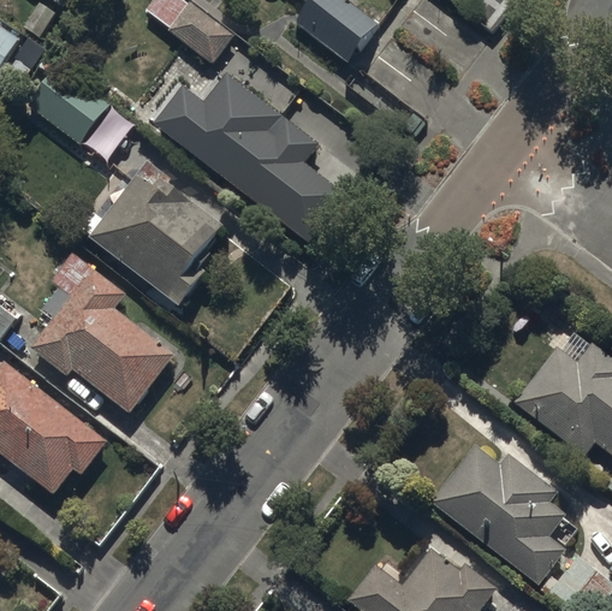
[(36,36),(53,11),(36,0),(19,24),(36,36)]
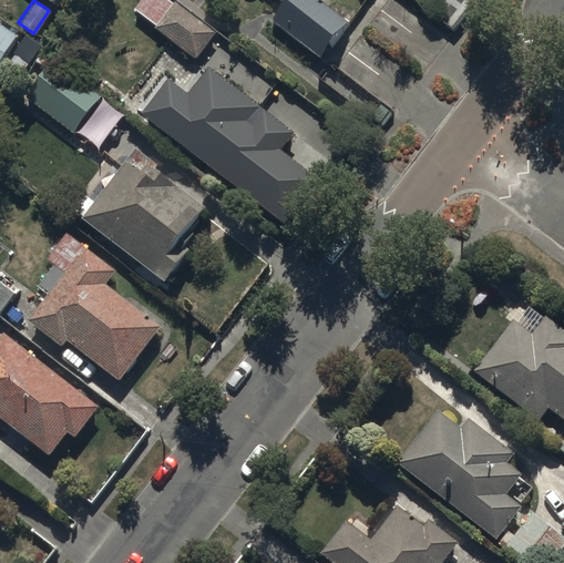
[(173,3),(168,0),(139,0),(133,9),(155,26),(154,27),(195,58),(214,32),(174,2),(173,3)]
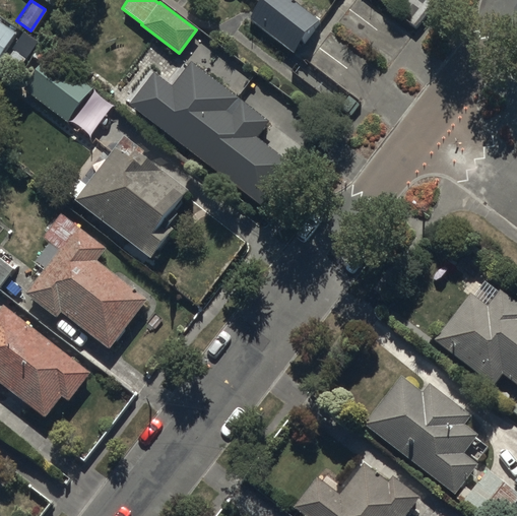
[(257,0),(259,2),(248,16),(293,53),(319,20),(294,0),(257,0)]
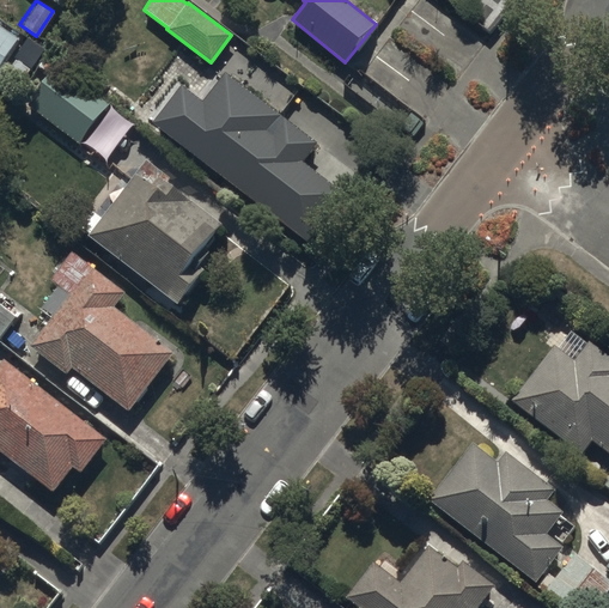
[(477,0),(467,13),(488,29),(510,0),(477,0)]
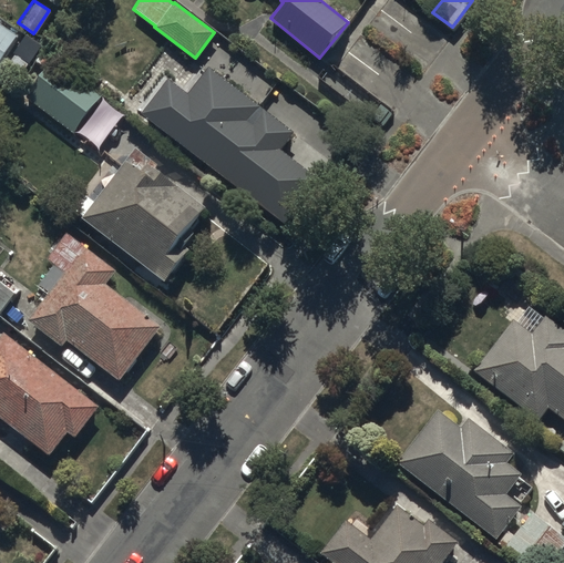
[(0,57),(14,36),(0,24),(0,57)]
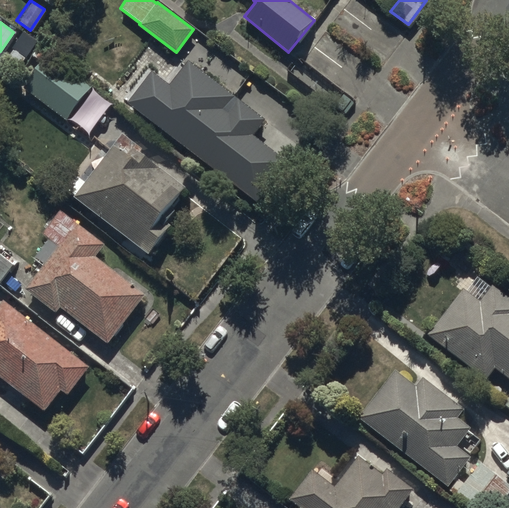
[(46,53),(22,86),(67,119),(91,86),(46,53)]
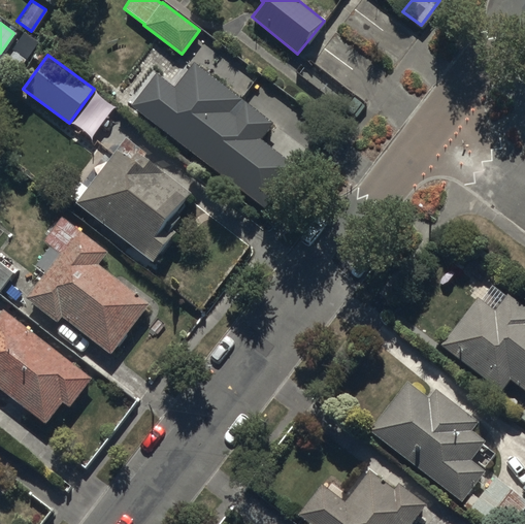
[(125,100),(135,107),(134,109),(265,204),(295,163),(260,137),(272,120),(193,61),(189,66),(181,60),(167,77),(146,63),(127,91),(130,93),(125,100)]
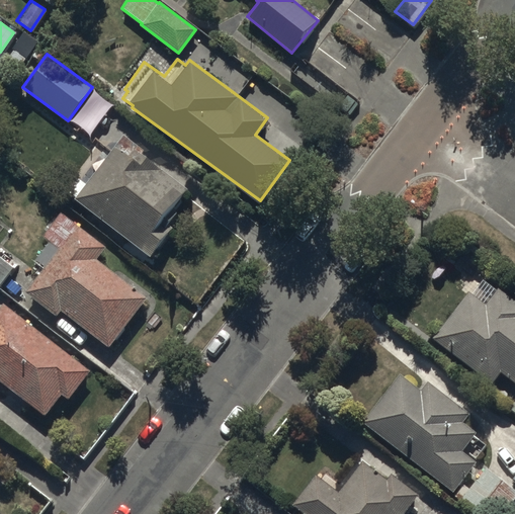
[(123,134),(74,198),(150,257),(170,232),(161,225),(188,189),(143,154),(145,151),(123,134)]
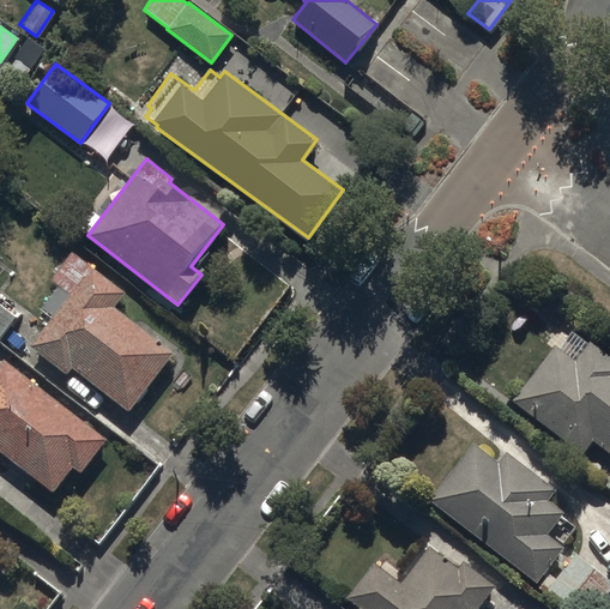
[(174,354),(114,308),(125,294),(70,252),(50,278),(70,294),(29,345),(66,374),(72,367),(130,411),(174,354)]
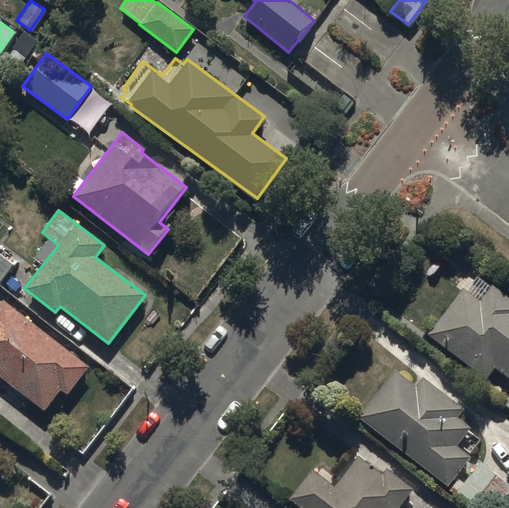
[(13,264),(0,253),(0,282),(13,264)]
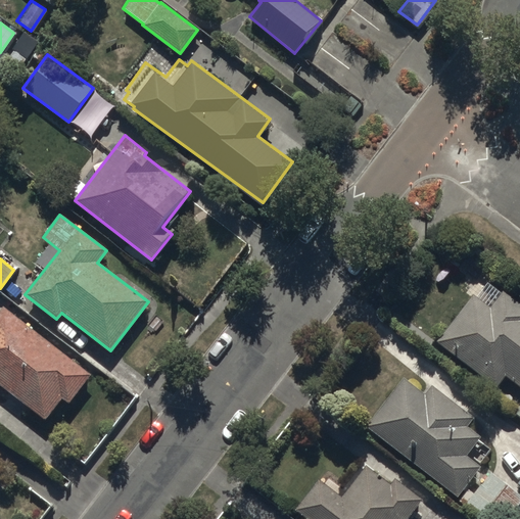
[(471,294),(436,340),(497,388),(506,376),(519,386),(519,303),(488,280),(475,297),(471,294)]
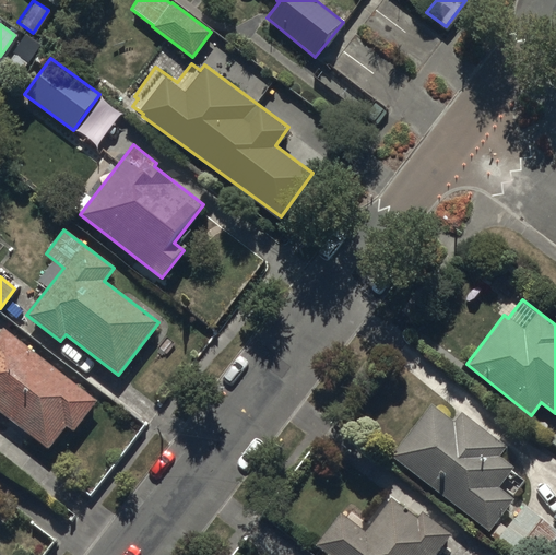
[(96,402),(2,328),(0,330),(0,410),(48,448),(66,425),(74,430),(96,402)]
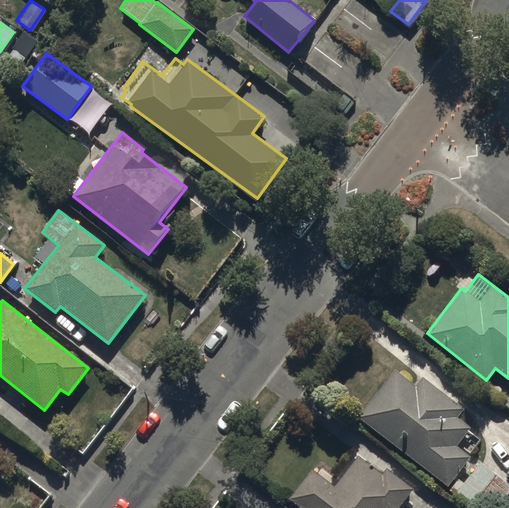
[(470,456),(466,453),(456,446),(471,426),(458,417),(464,408),(423,378),(417,386),(394,369),(357,419),(448,486),(470,456)]
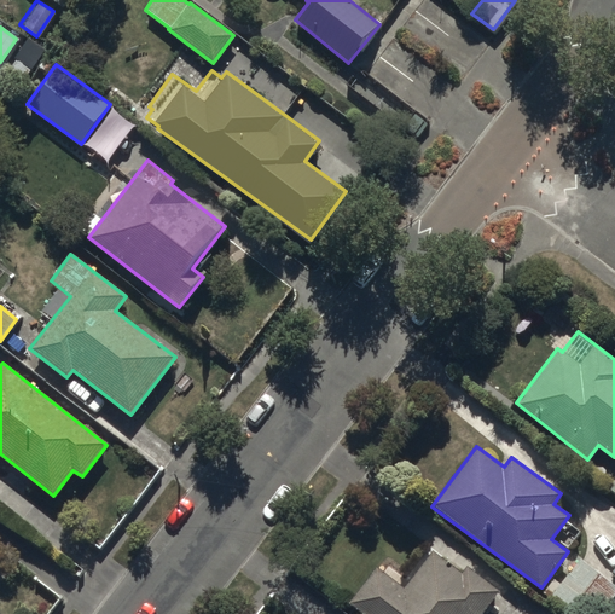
[(384,557),(348,604),(361,613),(481,613),(500,591),(468,566),(463,574),(433,551),(411,579),(384,557)]
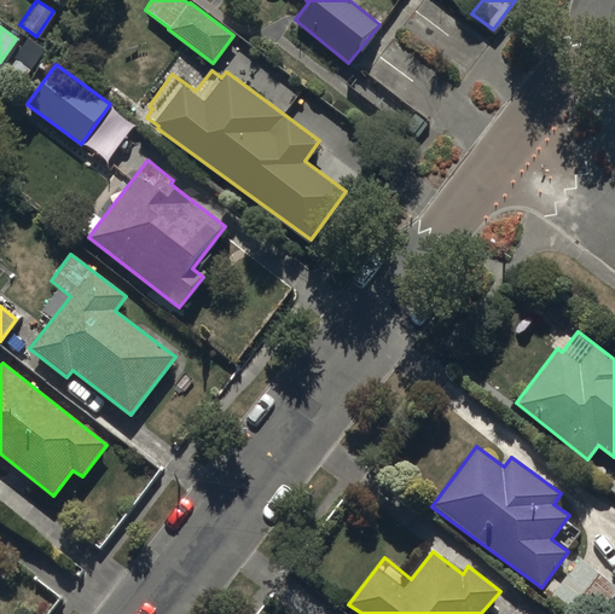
[(552,578),(543,592),(570,613),(609,613),(604,609),(614,594),(614,585),(578,559),(558,583),(552,578)]
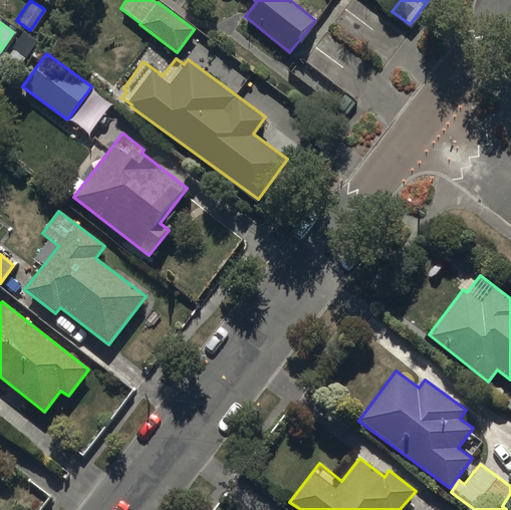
All buildings are outlined.
